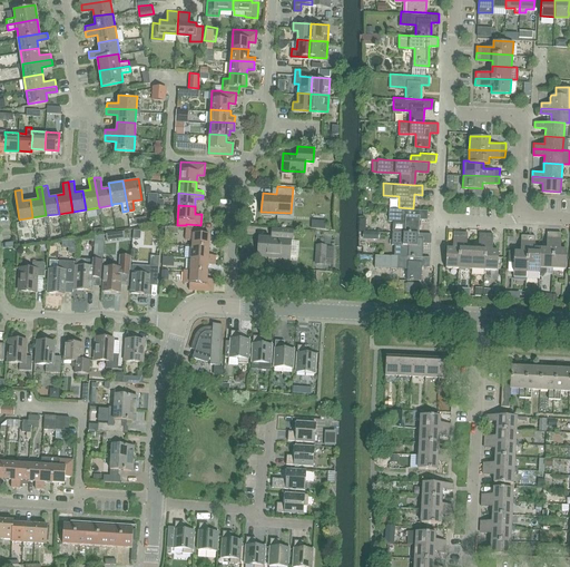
[(428,208),(413,208),(399,207),(390,206),(389,220),(393,220),(392,231),(419,232),(420,218),(428,218),(428,208)]
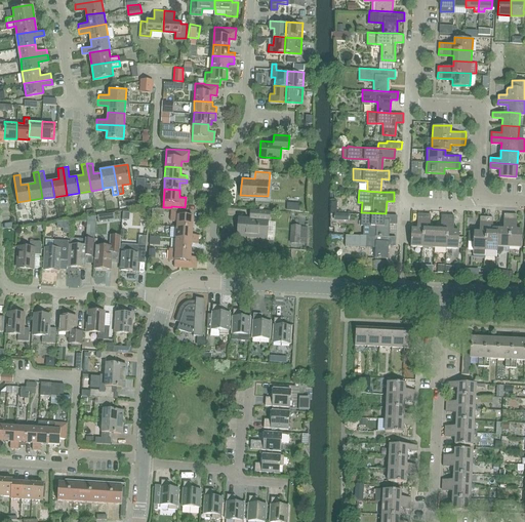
[(177,219),(176,225),(193,226),(193,214),(187,214),(188,207),(185,207),(171,206),(171,207),(170,218),(177,219)]
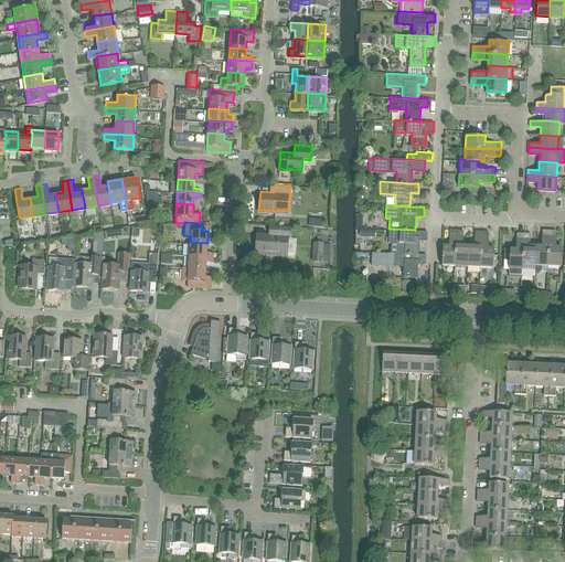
[(256,251),(286,253),(287,234),(289,234),(290,225),(270,224),(269,233),(257,232),(256,251)]
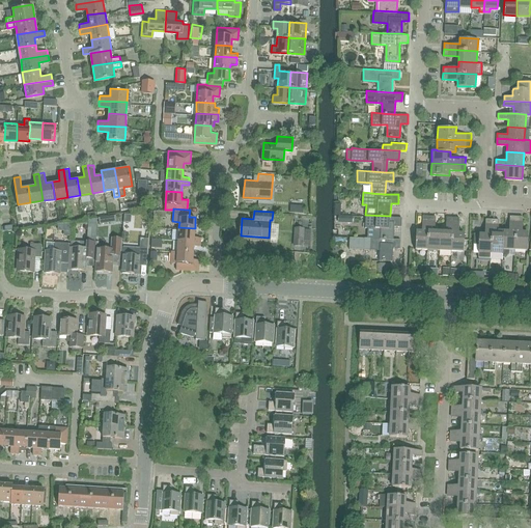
[(415,248),(427,248),(428,215),(422,214),(422,229),(416,229),(415,248)]
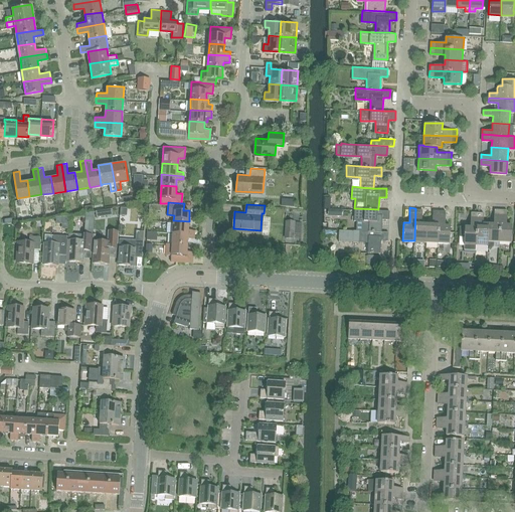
[(355,229),(381,230),(382,218),(389,218),(389,210),(378,209),(354,208),(354,219),(356,219),(355,229)]
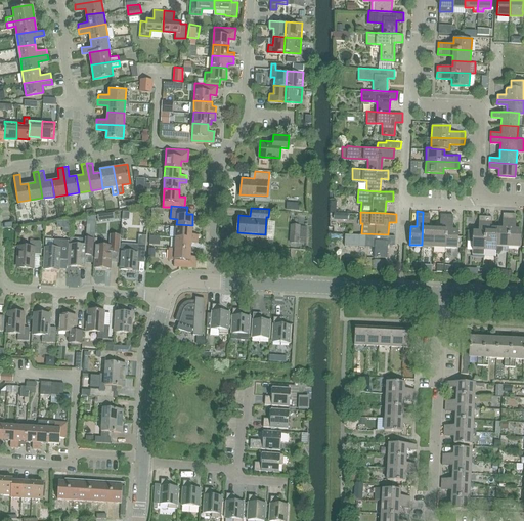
[(422,245),(433,246),(434,227),(428,227),(429,212),(423,212),(422,245)]
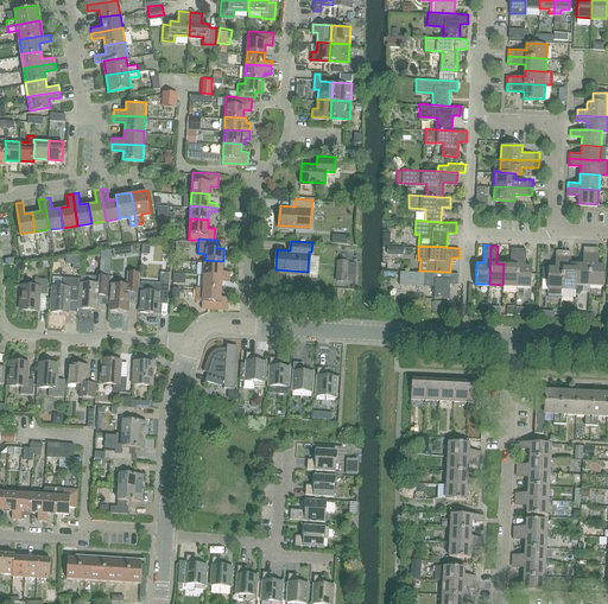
[(502,285),(517,285),(518,247),(511,246),(510,264),(504,264),(502,285)]
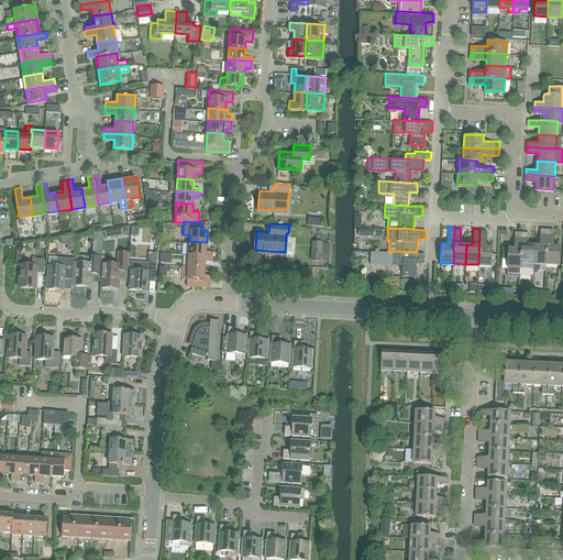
[(532,267),(532,271),(537,271),(539,266),(540,263),(545,264),(548,228),(540,228),(540,244),(533,243),(532,267)]
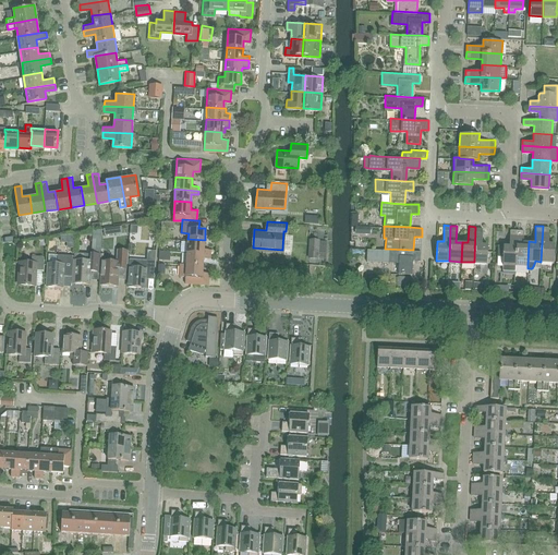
[(549,227),(543,226),(541,262),(554,262),(554,242),(548,242),(549,227)]
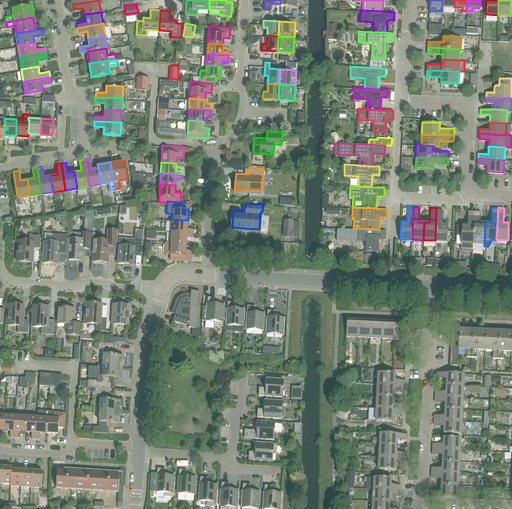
[(436,208),(435,240),(446,241),(447,223),(442,223),(442,208),(436,208)]
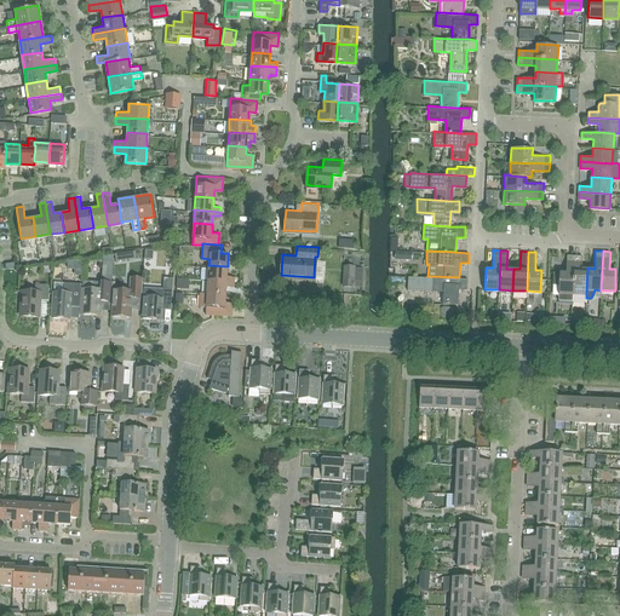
[(572,293),(574,254),(566,253),(566,271),(552,270),(552,283),(558,283),(557,298),(572,299),(572,293)]
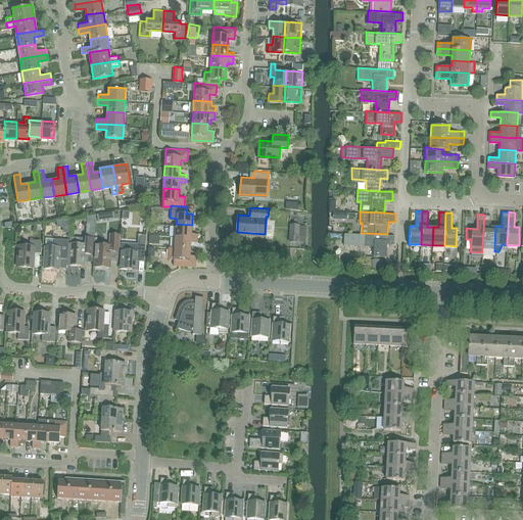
[(490,215),(484,215),(482,247),(494,248),(495,226),(489,226),(490,215)]
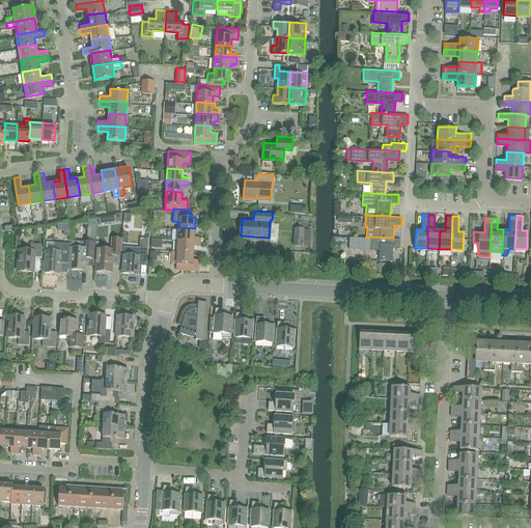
[(294,243),(302,244),(303,227),(295,226),(294,243)]
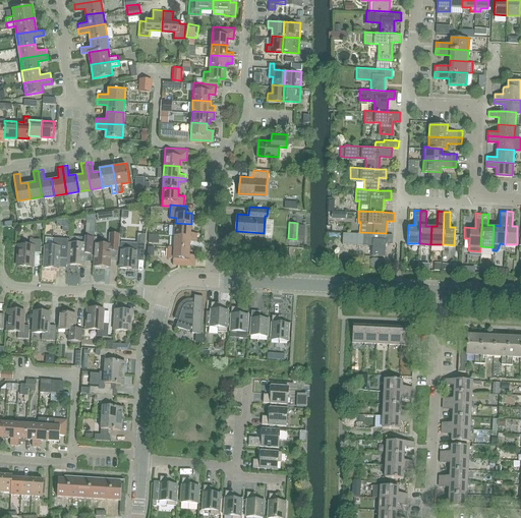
[(175,223),(175,234),(196,235),(196,231),(190,231),(191,224),(175,223)]
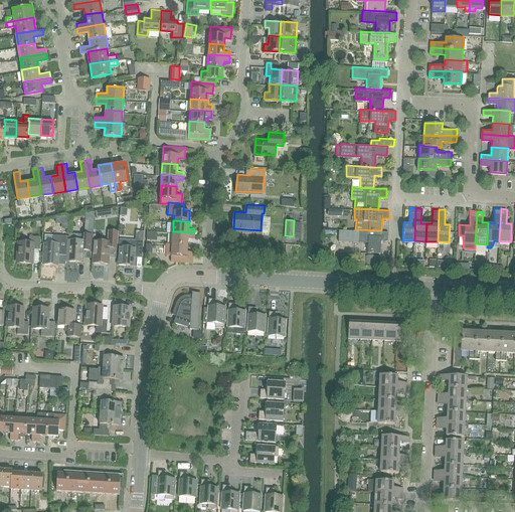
[(68,238),(67,260),(83,261),(83,248),(92,248),(93,228),(84,228),(84,232),(75,232),(68,231),(68,238)]
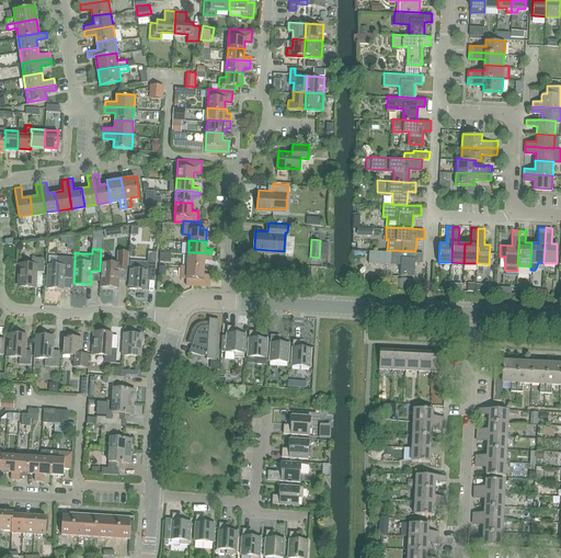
[(116,261),(102,261),(101,284),(118,285),(119,266),(126,268),(127,249),(117,249),(116,261)]
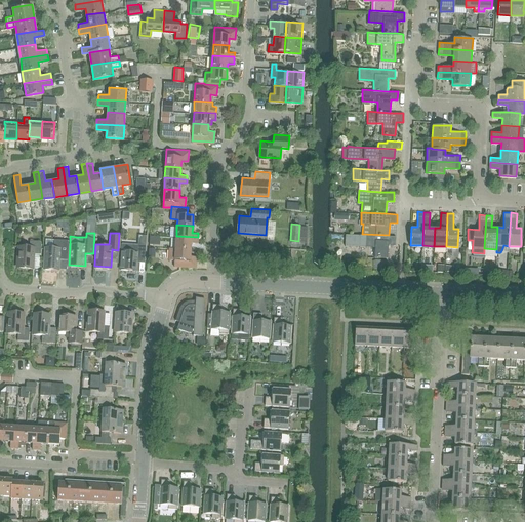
[(362,234),(360,234),(360,245),(374,246),(374,256),(388,257),(388,244),(395,244),(396,235),(389,235),(362,234)]
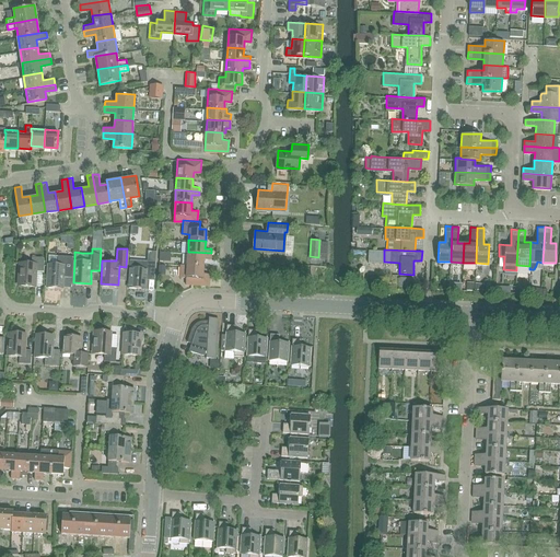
[(188,252),(187,264),(203,265),(205,257),(211,257),(211,253),(188,252)]
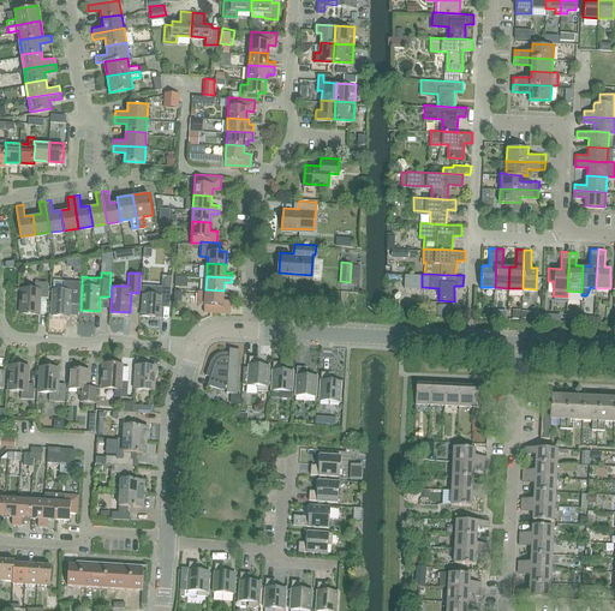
[(53,288),(51,313),(70,315),(70,301),(79,303),(81,280),(64,279),(54,277),(53,288)]
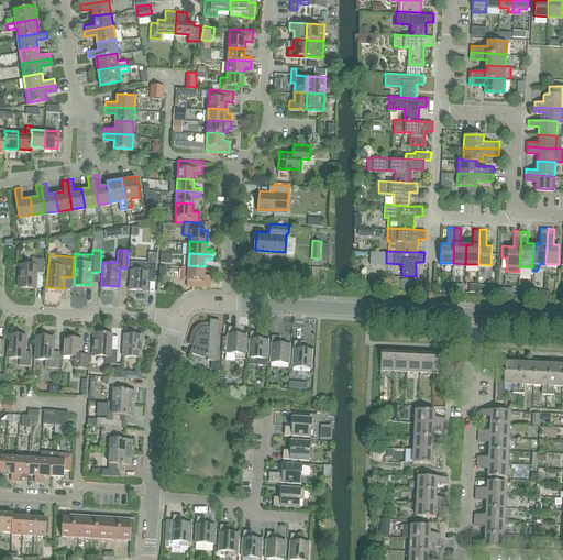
[(19,285),(35,286),(36,271),(43,271),(44,256),(32,256),(32,263),(20,262),(19,285)]
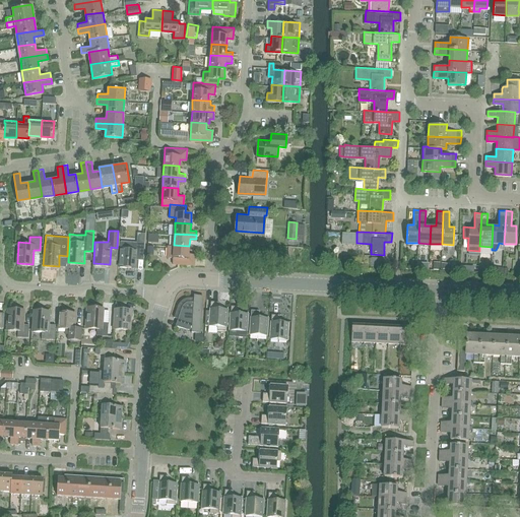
[(136,266),(136,257),(136,253),(143,254),(144,241),(137,241),(121,240),(119,265),(136,266)]
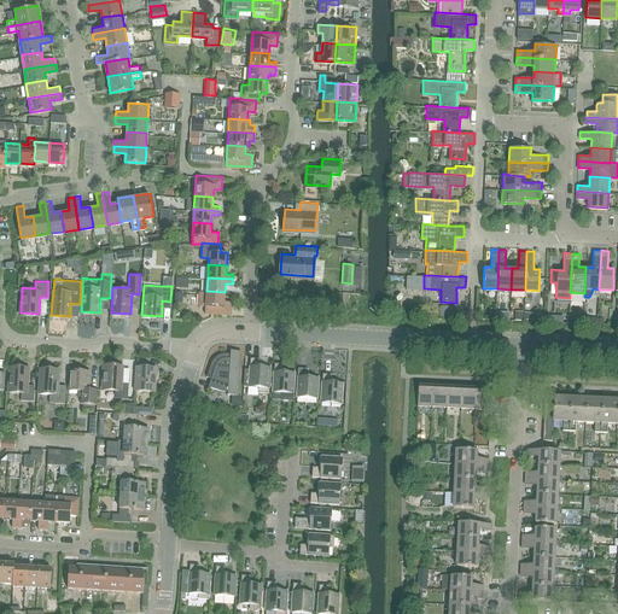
[(205,304),(205,311),(231,313),(232,300),(225,300),(225,292),(207,291),(198,290),(198,303),(205,304)]
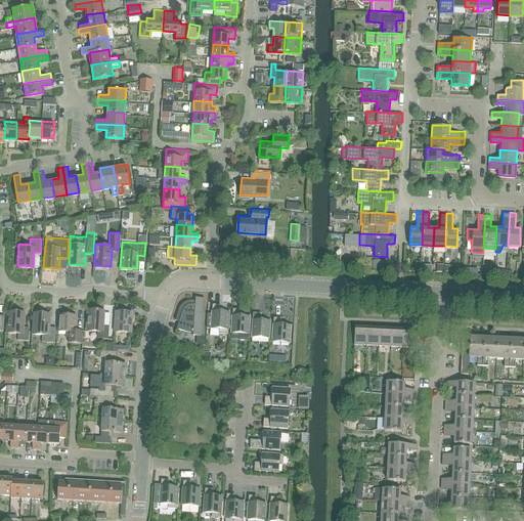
[(180,319),(178,327),(186,329),(190,330),(193,330),(193,333),(202,334),(205,296),(195,296),(195,299),(192,298),(184,300),(179,307),(175,318),(180,319)]
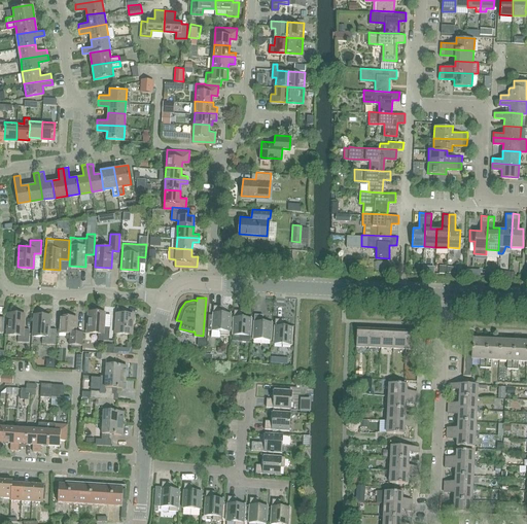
[(221,310),(221,304),(213,304),(213,313),(208,313),(207,328),(220,328),(220,333),(230,334),(231,310),(221,310)]
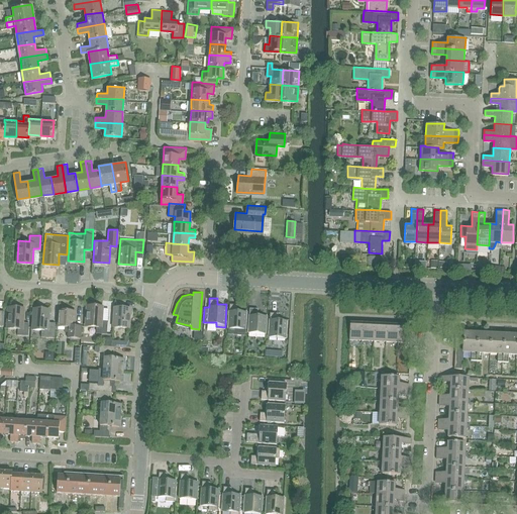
[(236,330),(245,331),(246,309),(237,308),(237,303),(229,302),(228,326),(236,327),(236,330)]
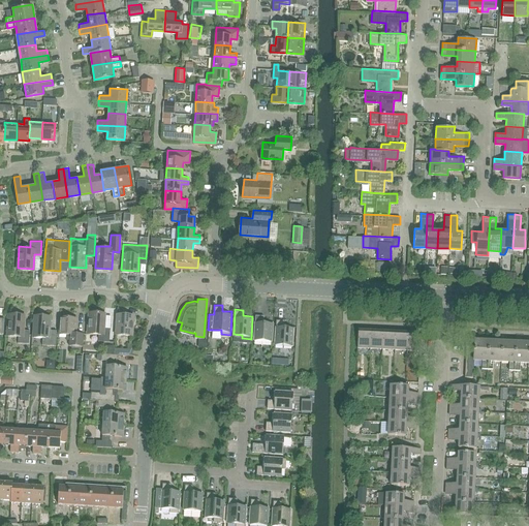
[(98,333),(98,339),(109,340),(110,327),(103,327),(104,311),(89,310),(88,332),(98,333)]
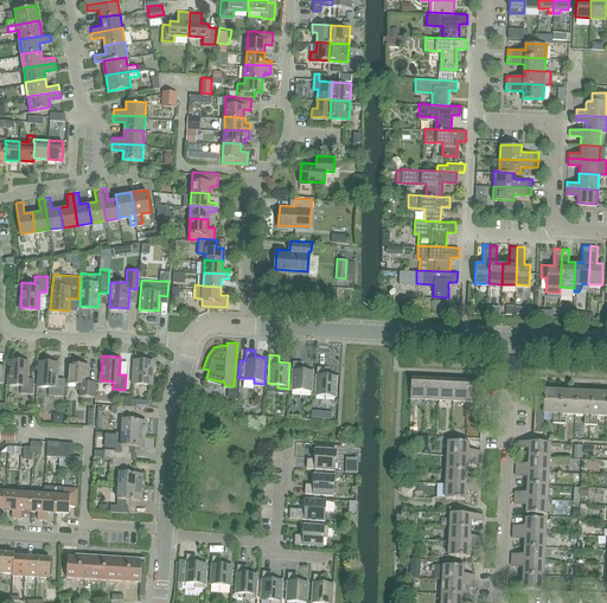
[(20,391),(33,392),(34,377),(26,376),(27,359),(10,358),(8,383),(21,384),(20,391)]
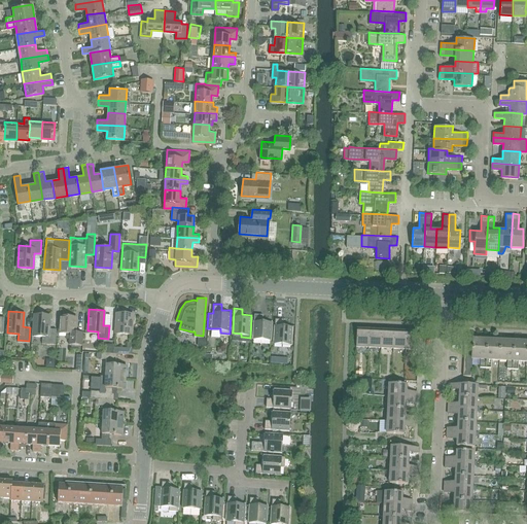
[(115,332),(132,333),(133,312),(116,311),(115,332)]
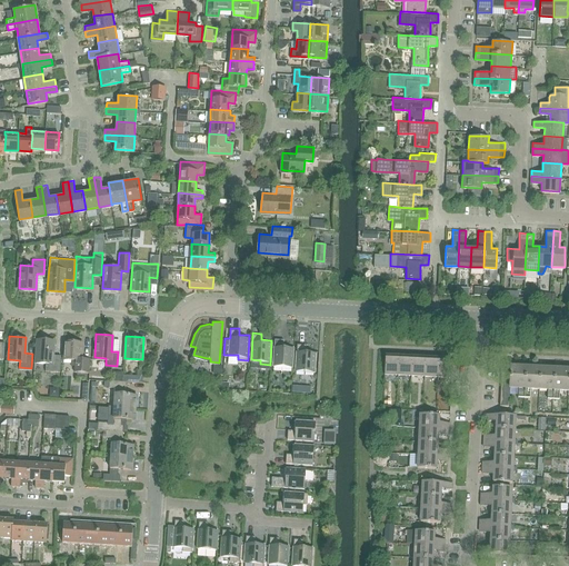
[(273,364),(292,366),(293,345),(283,344),(283,338),(275,337),(273,364)]
